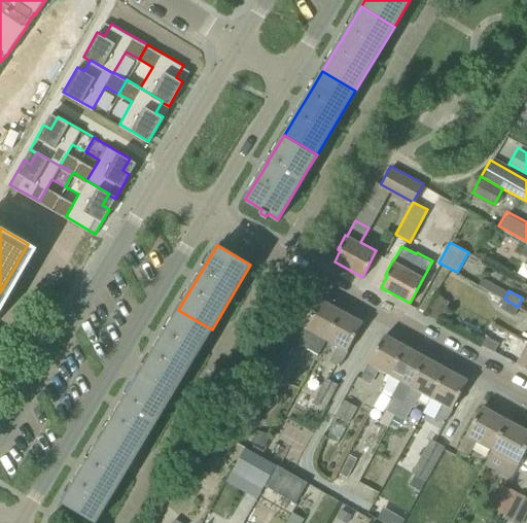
[(427,313),(437,318),(450,298),(438,291),(427,313)]
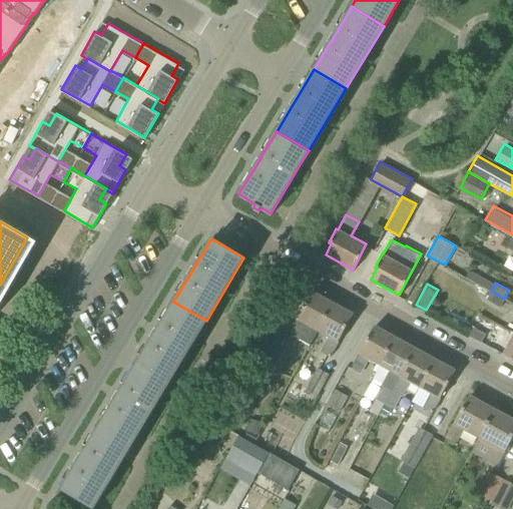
[(289,332),(298,337),(309,343),(317,329),(333,301),(312,290),(289,332)]
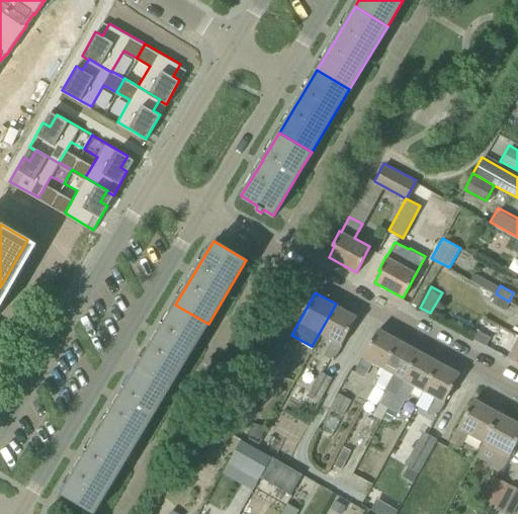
[(509,302),(496,293),(491,301),(504,309),(509,302)]
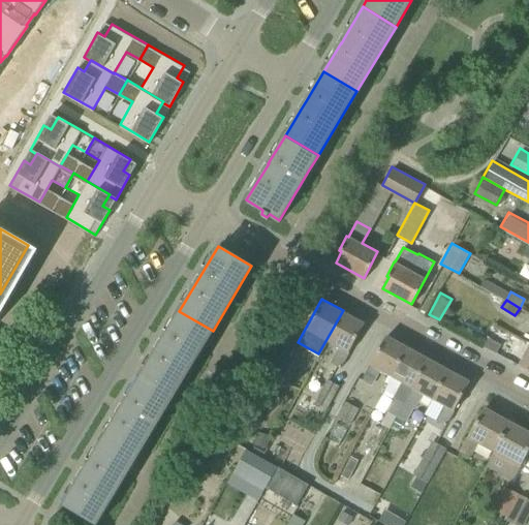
[(364,321),(343,310),(327,339),(339,346),(332,361),(340,366),(364,321)]
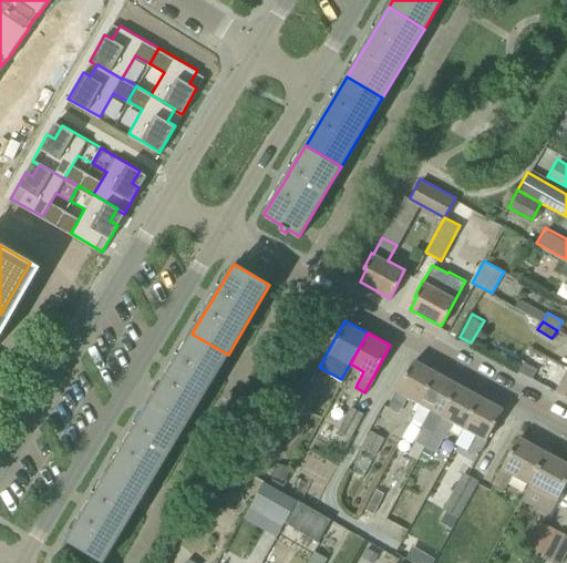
[(192,334),(151,402),(186,423),(228,355),(192,334)]
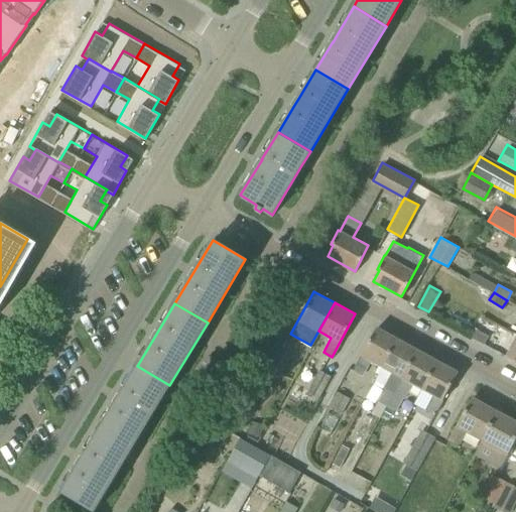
[(381,365),(397,338),(376,326),(353,368),(362,373),(369,359),(381,365)]
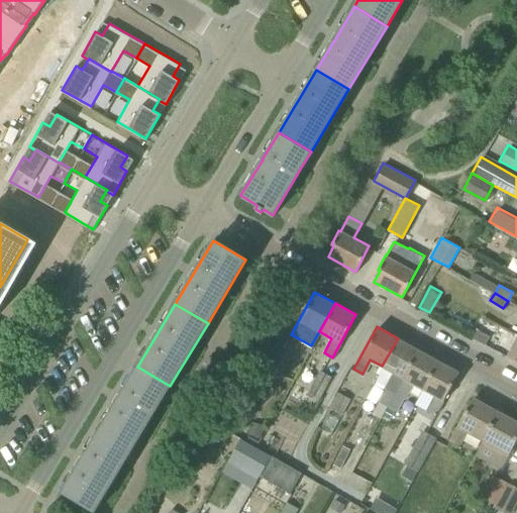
[(472,335),(485,342),(489,335),(476,328),(472,335)]
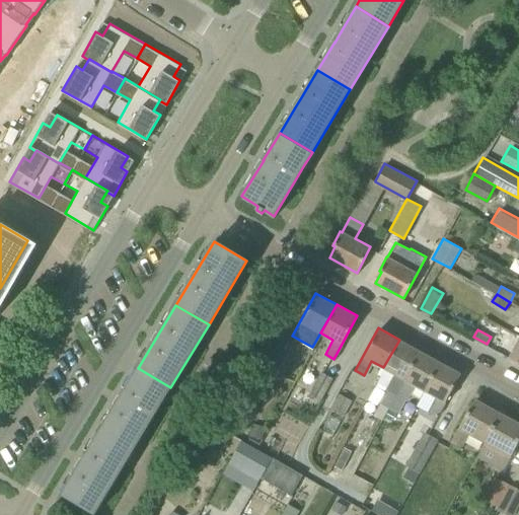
[(518,361),(518,338),(509,357),(518,361)]
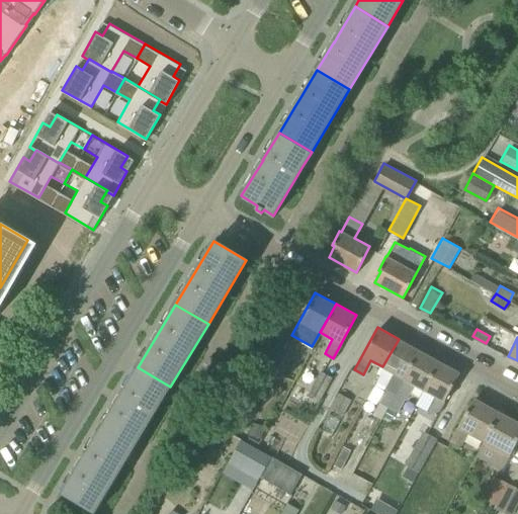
[(289,344),(277,338),(265,359),(259,369),(272,376),(289,344)]
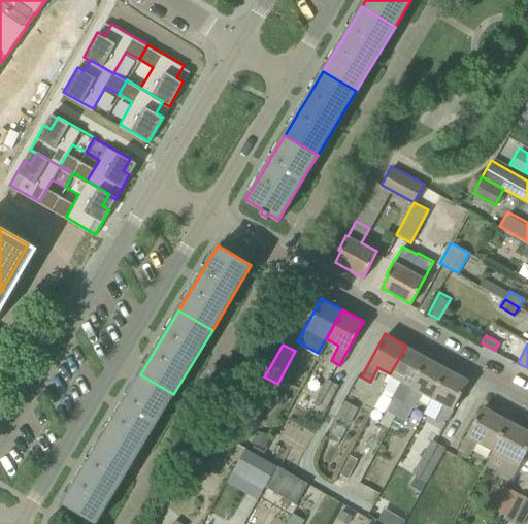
[(406,346),(390,373),(401,380),(386,408),(387,410),(383,418),(390,421),(394,414),(395,414),(427,357),(406,346)]
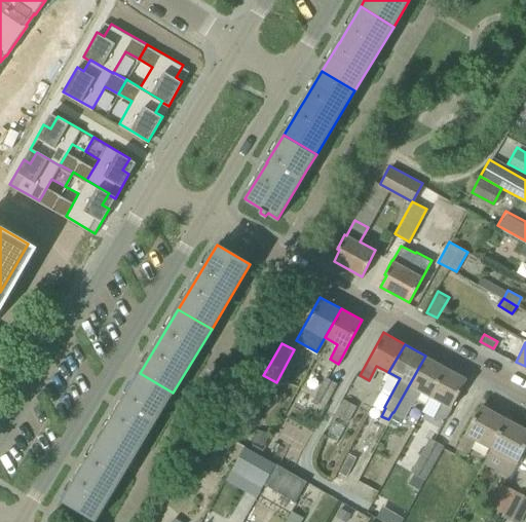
[(412,405),(420,390),(430,396),(446,367),(425,356),(393,412),(392,412),(388,419),(385,423),(396,430),(403,417),(403,418),(411,405),(412,405)]
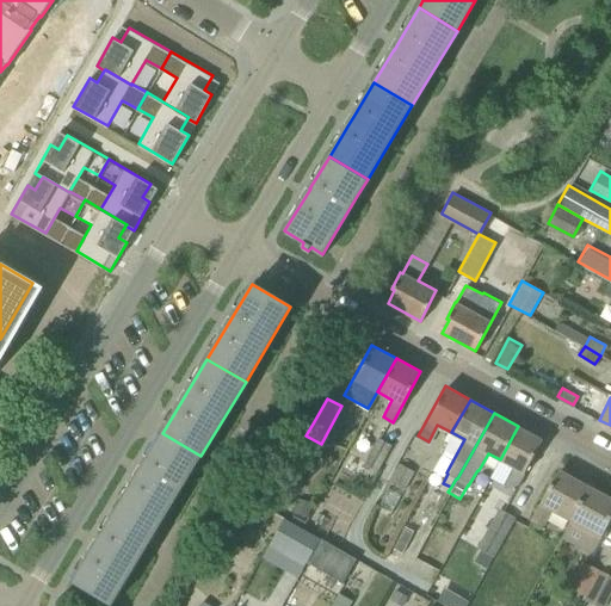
[(518,426),(500,459),(513,467),(505,483),(516,488),(542,439),(518,426)]
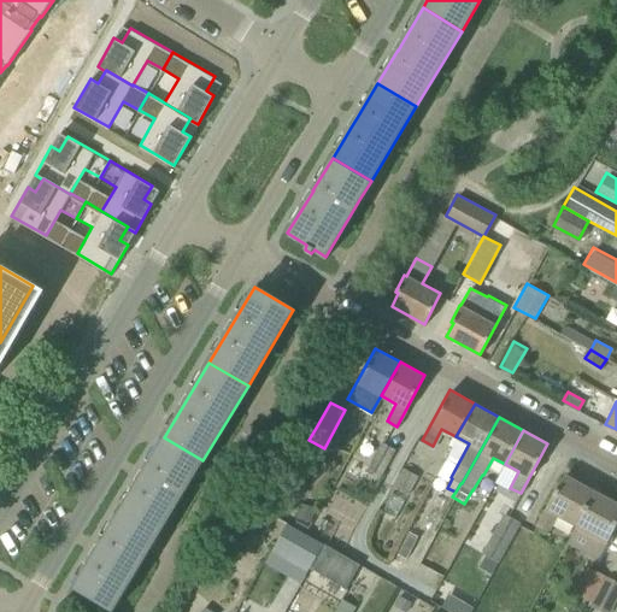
[(164,437),(118,512),(158,536),(203,460),(164,437)]
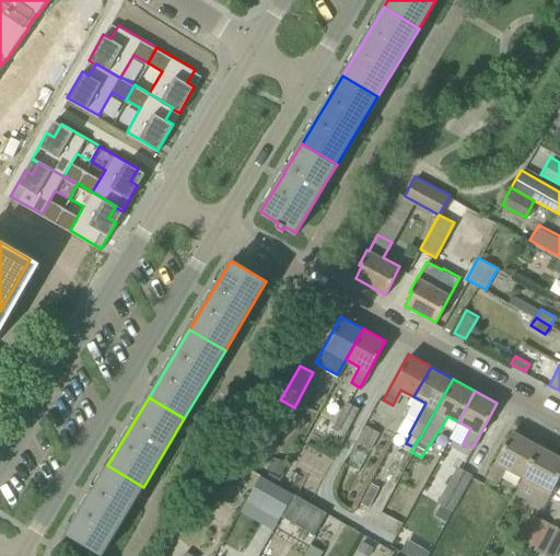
[(345,400),(331,424),(333,425),(328,432),(340,439),(345,431),(346,432),(359,407),(345,400)]
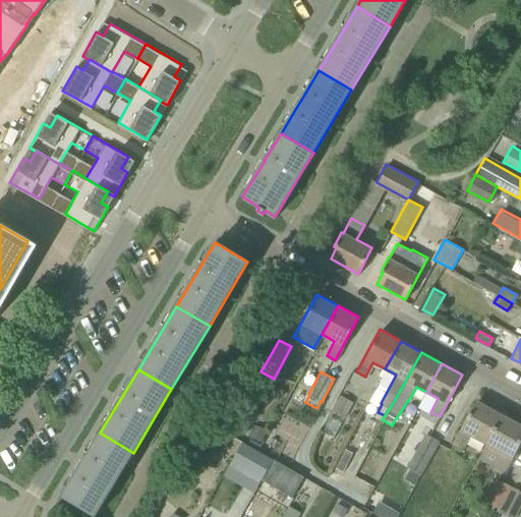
[(339,394),(331,409),(344,417),(353,401),(339,394)]
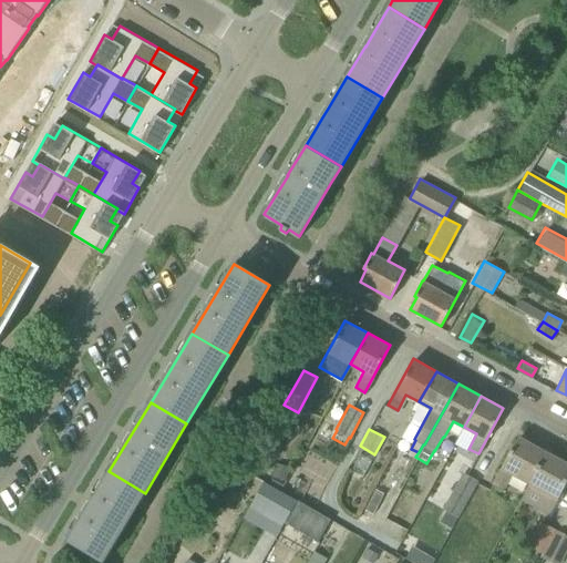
[(512,473),(529,483),(547,451),(518,436),(493,483),(504,489),(512,473)]
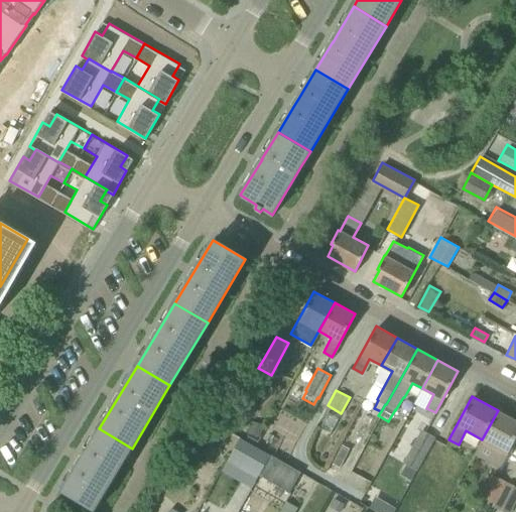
[(515,437),(515,420),(498,410),(482,439),(475,453),(501,467),(515,437)]
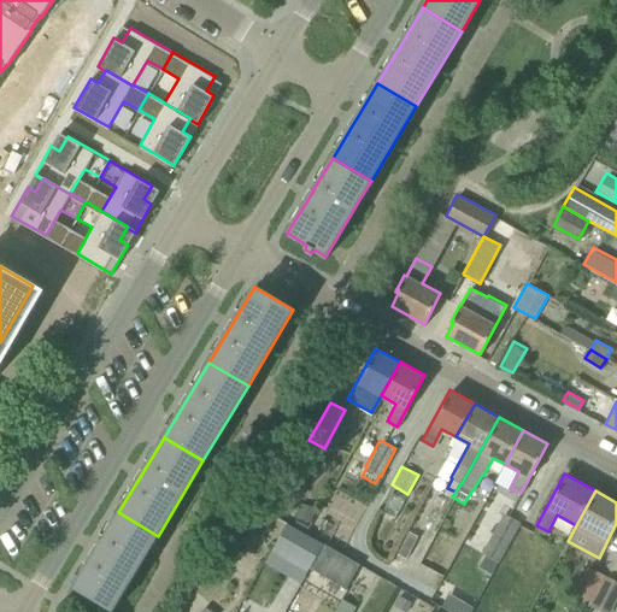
[(481,551),(499,560),(500,562),(506,549),(519,523),(521,522),(503,511),(481,551)]
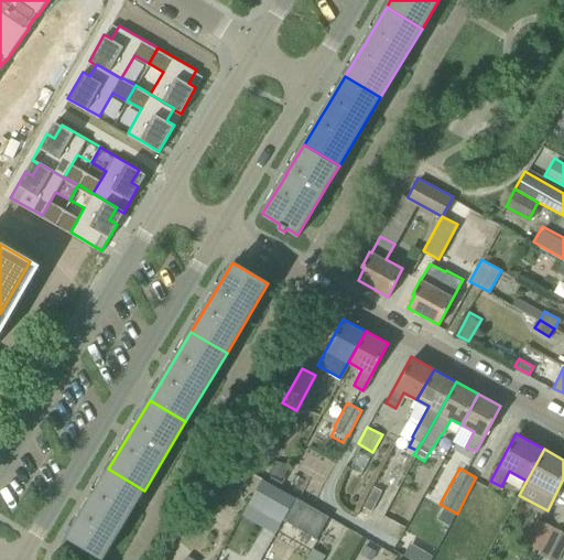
[(108,469),(95,492),(67,538),(102,559),(144,491),(108,469)]
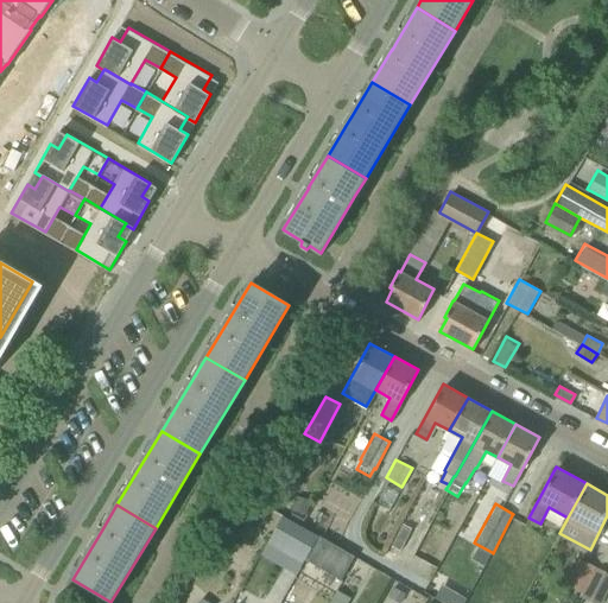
[(284,514),(271,537),(305,557),(318,534),(284,514)]
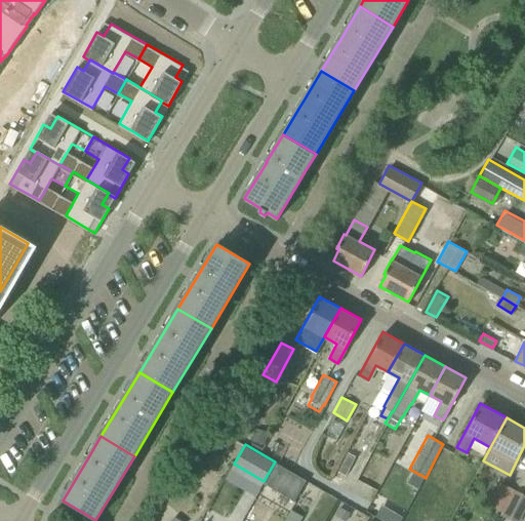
[(374,448),(364,471),(376,476),(387,453),(374,448)]
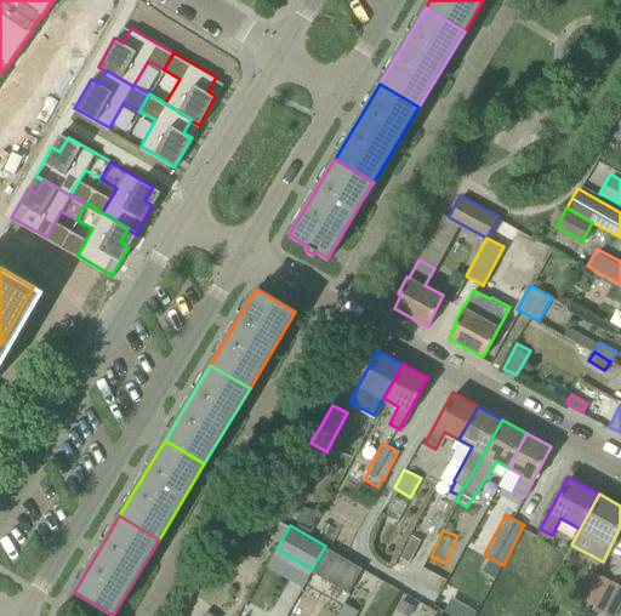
[(594,604),(608,579),(591,569),(576,594),(594,604)]
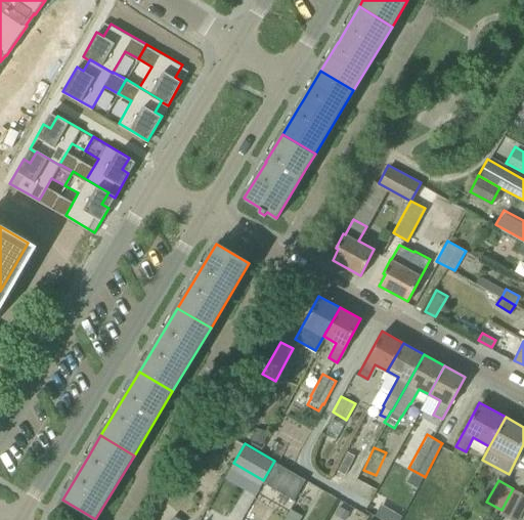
[(165,497),(180,512),(194,495),(180,482),(165,497)]
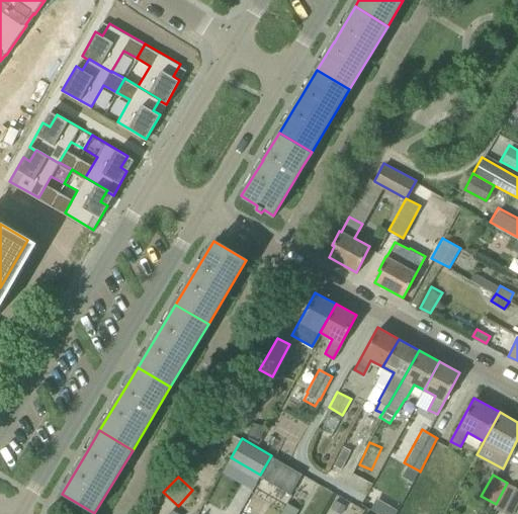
[(511,513),(517,501),(517,488),(507,483),(496,504),(494,508),(506,513),(511,513)]
